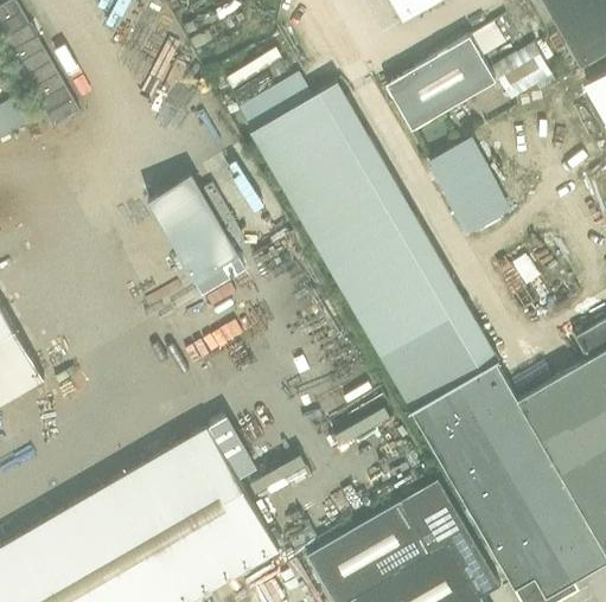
[(441,2),(440,0),(389,0),(403,25),(441,2)]
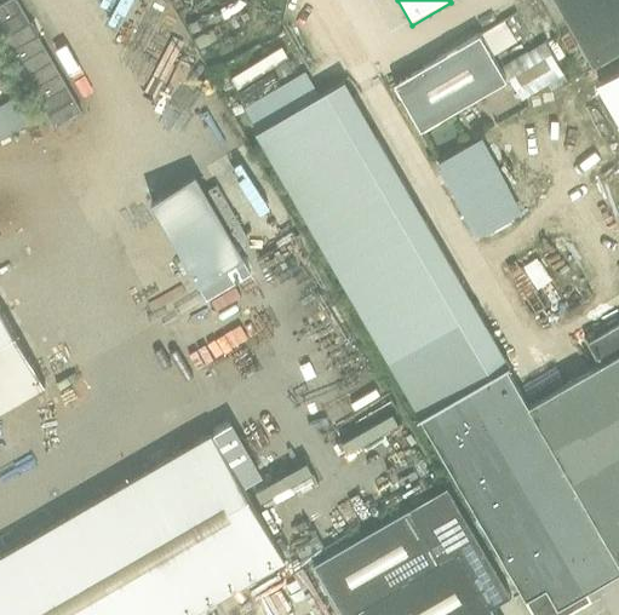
[(618,0),(552,0),(592,69),(618,53),(618,0)]
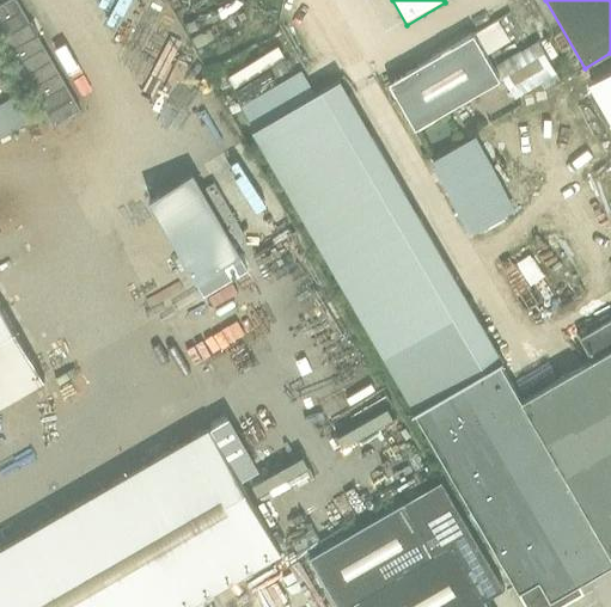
[(0,38),(53,129),(78,114),(14,4),(0,11),(0,38)]
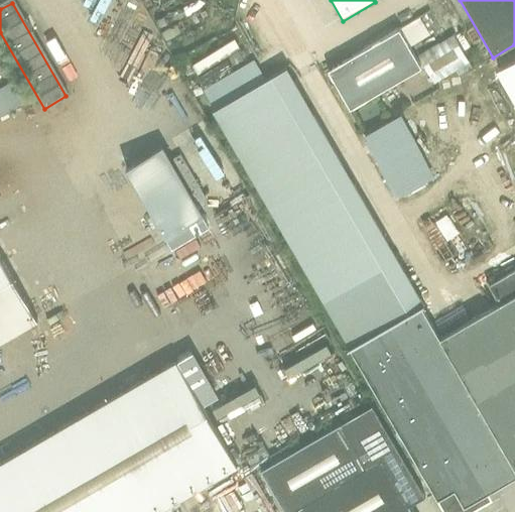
[(350,112),(421,71),(398,32),(328,74),(350,112)]
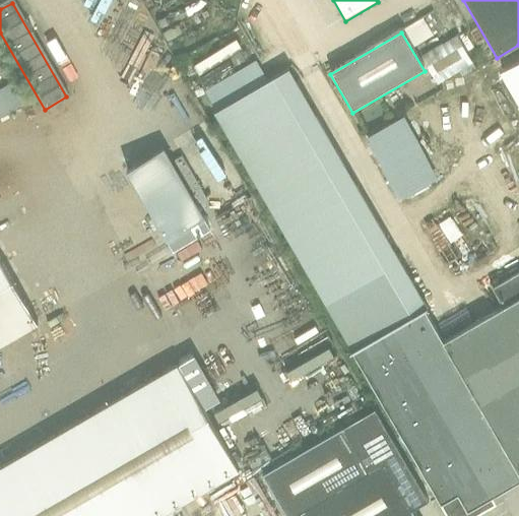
[(437,87),(472,67),(456,40),(422,60),(437,87)]
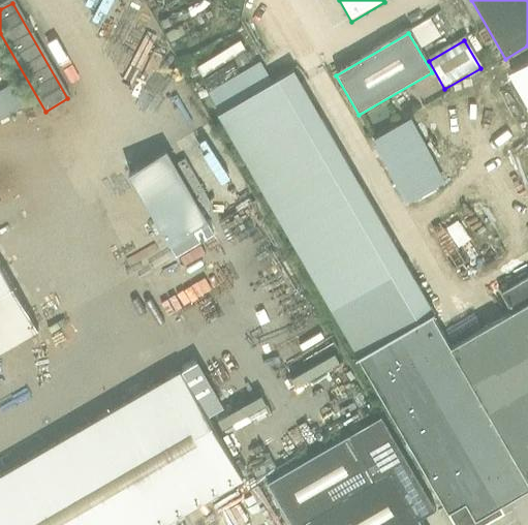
[(527,109),(527,63),(508,75),(527,109)]
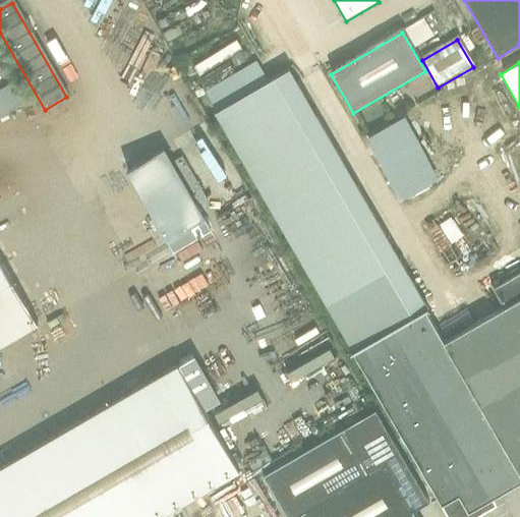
[(417,318),(279,79),(213,116),(354,354),(412,321),(413,321),(417,318)]
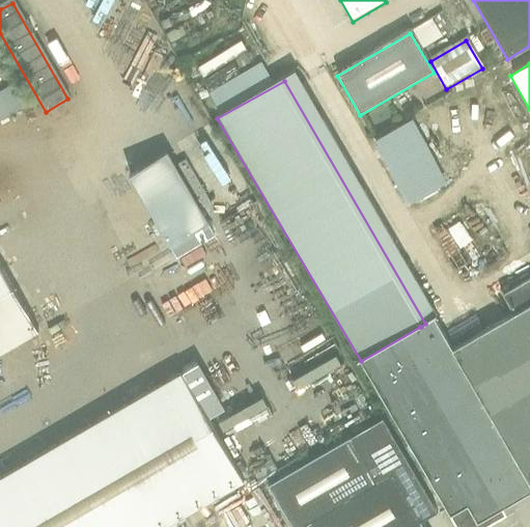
[(529,166),(485,90),(428,123),(501,249),(529,231),(529,166)]
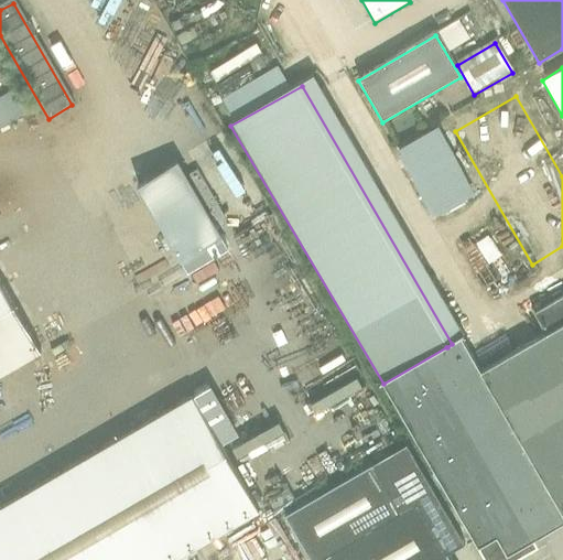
[(220,237),(177,164),(138,187),(181,261),(220,237)]
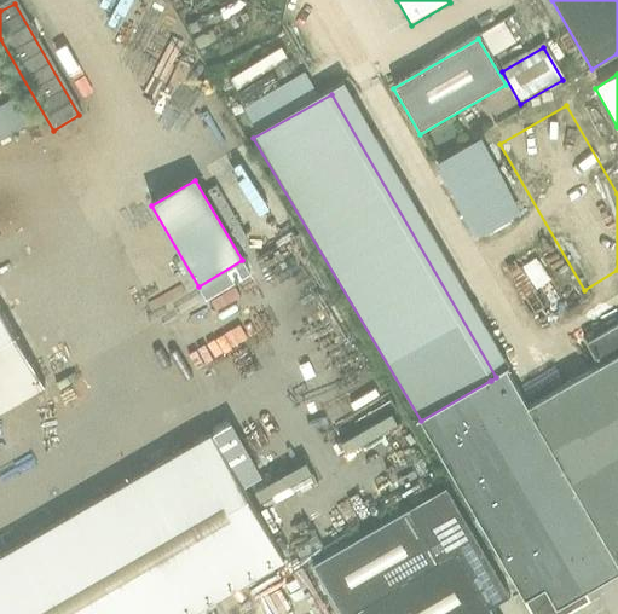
[(0,412),(45,388),(0,311),(0,412)]
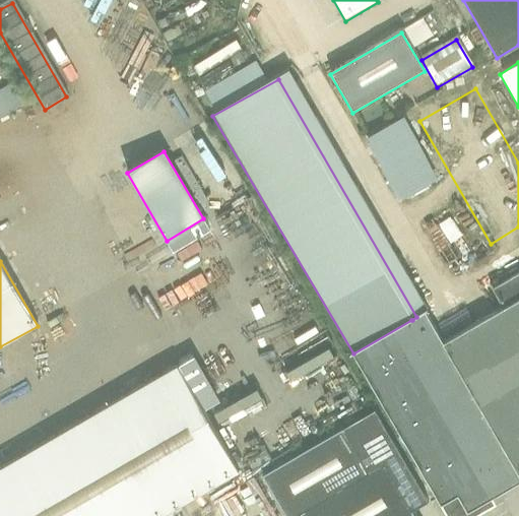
[(518,274),(492,291),(503,309),(435,348),(515,486),(518,482),(518,274)]
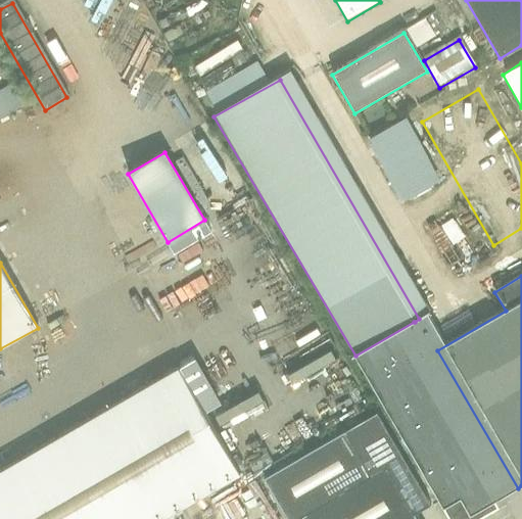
[(492,503),(518,488),(437,350),(419,319),(415,322),(414,322),(356,356),(449,518),(485,518),(497,512),(492,503)]
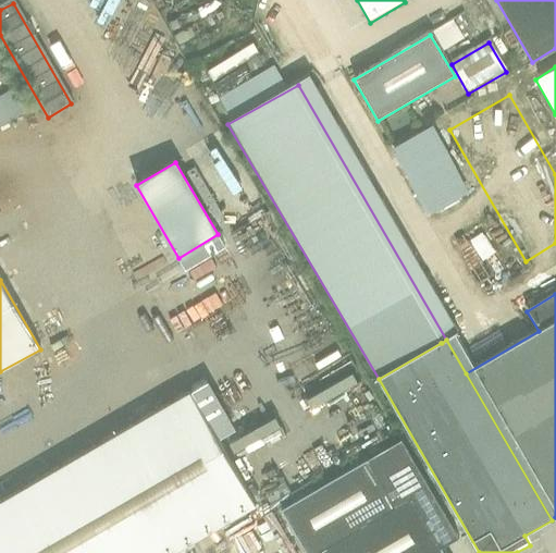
[(173,552),(256,505),(190,393),(0,502),(0,552),(173,552)]
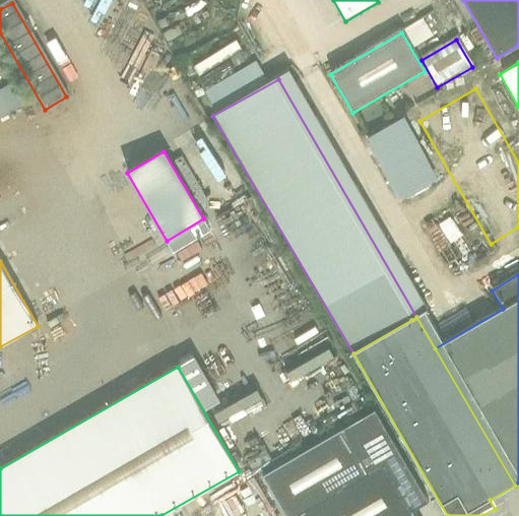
[(342,433),(263,478),(284,515),(413,515),(412,513),(427,504),(375,414),(342,433)]
